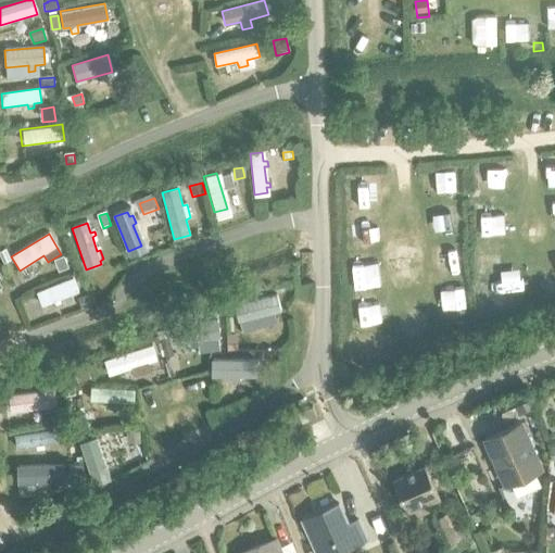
[(1,253),(0,253),(0,256),(3,263),(11,259),(7,251),(1,253)]
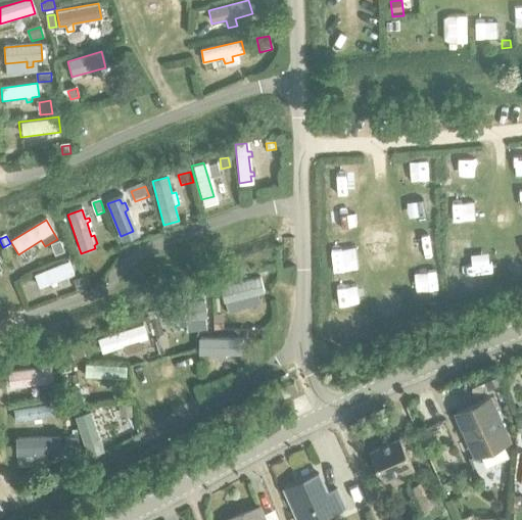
[(61,243),(53,246),(57,256),(65,253),(61,243)]
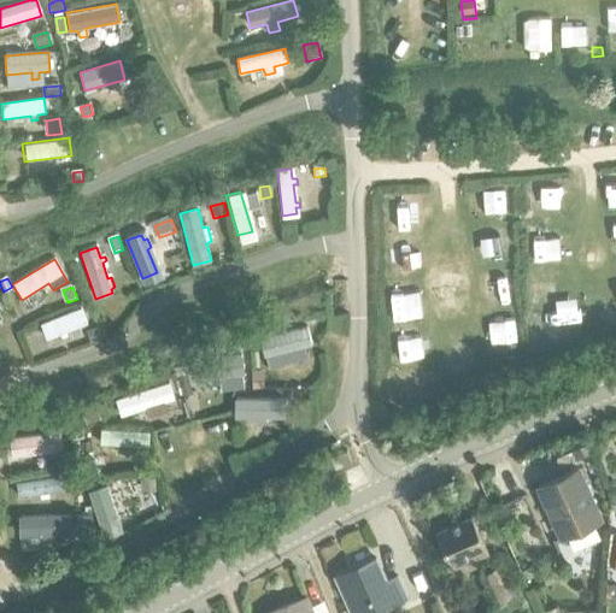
[(81,308),(40,324),(46,341),(70,331),(72,337),(82,334),(80,328),(87,324),(81,308)]
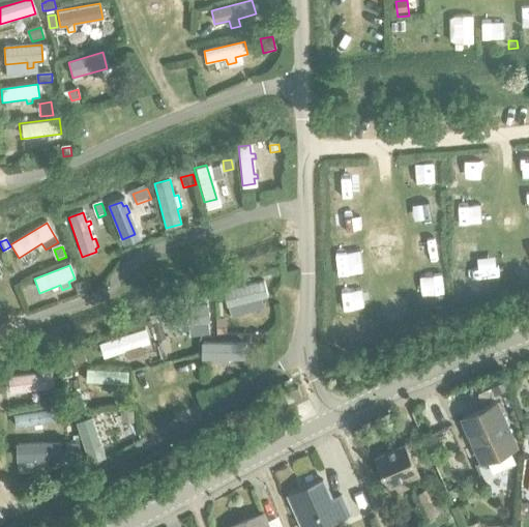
[(523,265),(515,267),(518,275),(525,273),(523,265)]
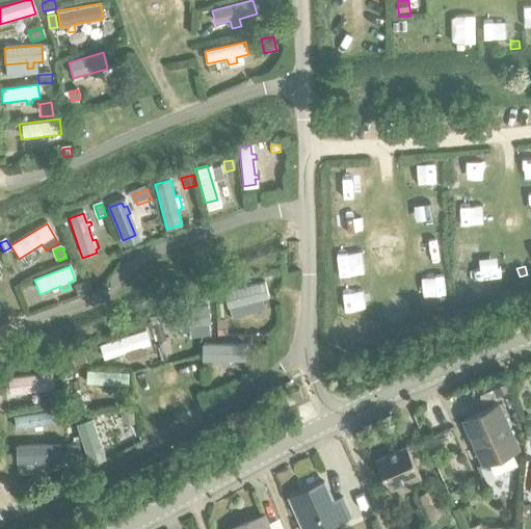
[(85,283),(75,287),(79,296),(88,293),(85,283)]
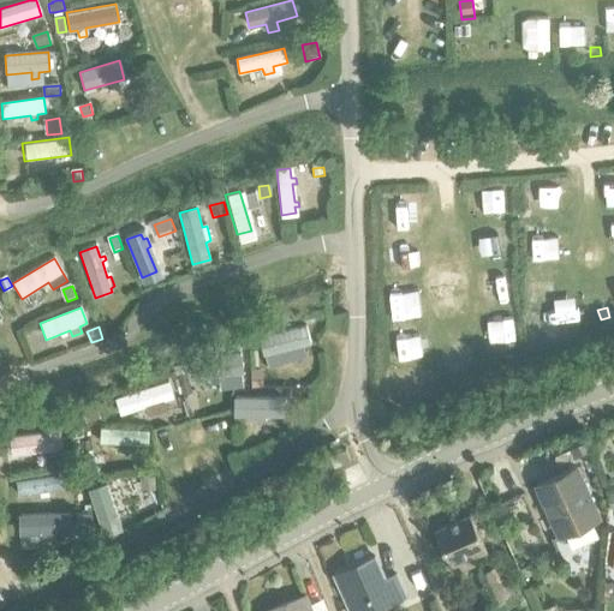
[(305,347),(300,333),(261,343),(264,359),(287,353),(288,358),(302,354),(300,349),(305,347)]
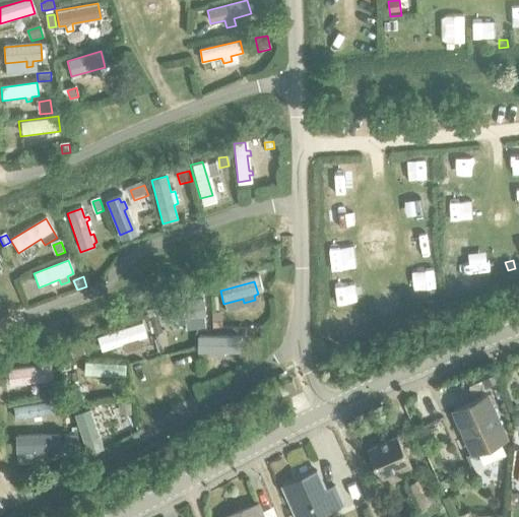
[(205,317),(203,304),(163,309),(164,322),(205,317)]
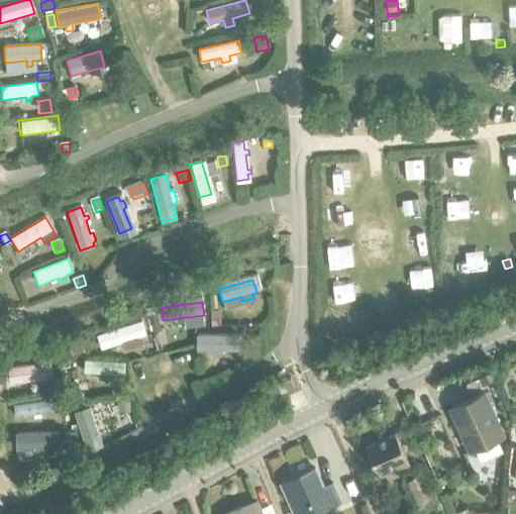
[(153,309),(145,310),(147,317),(151,316),(156,315),(155,315),(153,309)]
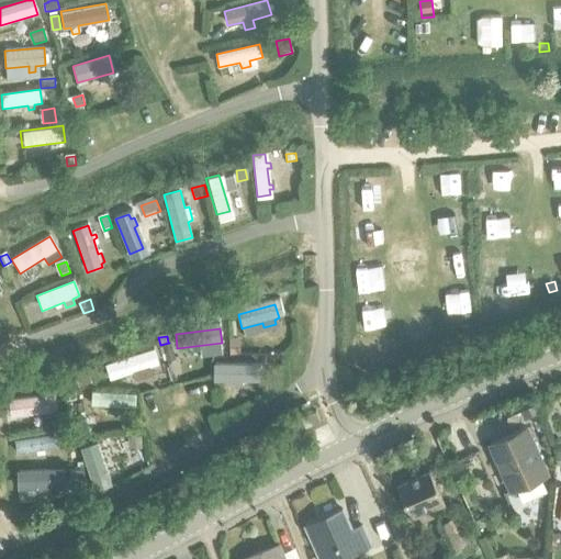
[(240,339),(231,339),(232,355),(242,355),(240,339)]
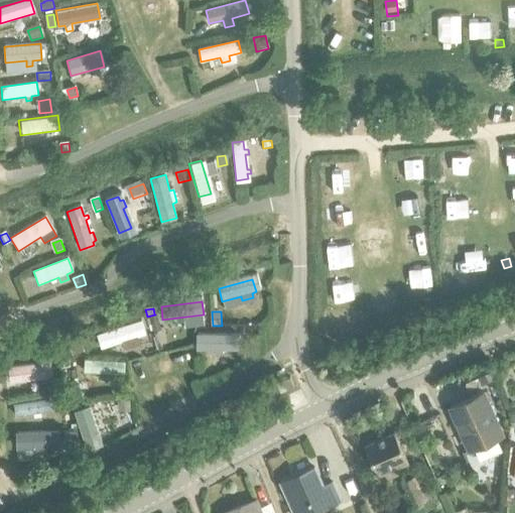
[(157,314),(150,316),(155,333),(162,331),(157,314)]
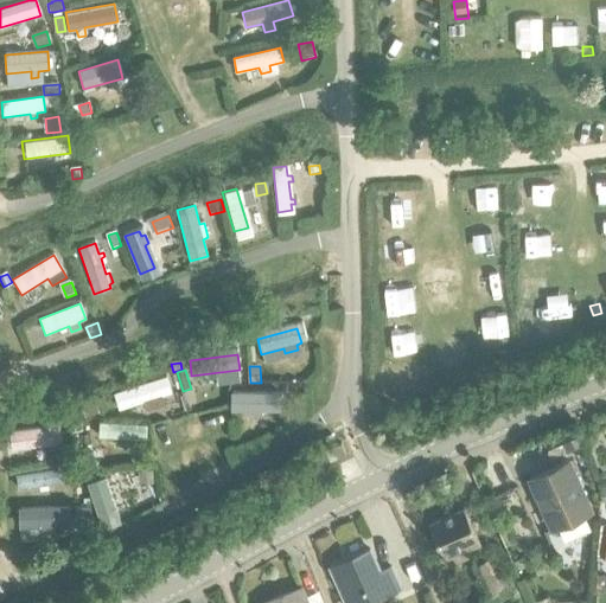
[(167,377),(114,395),(119,411),(144,404),(146,412),(165,406),(163,398),(172,395),(167,377)]
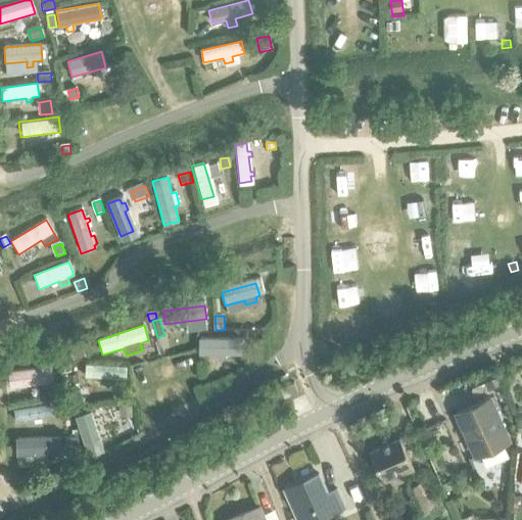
[(239,341),(205,341),(205,357),(239,357),(239,341)]
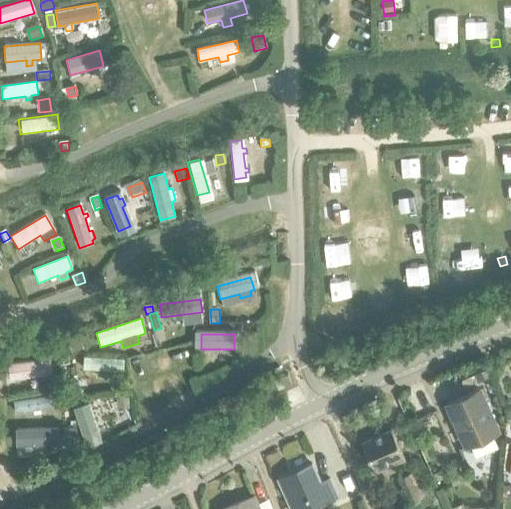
[(80,338),(69,342),(70,344),(73,352),(84,348),(81,339),(80,338)]
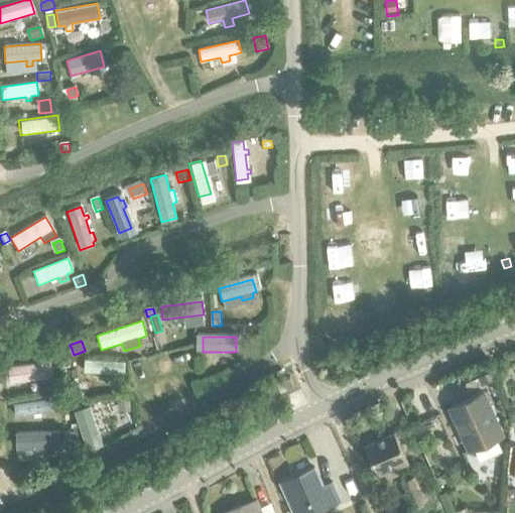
[(125,362),(84,360),(83,373),(124,375),(125,362)]
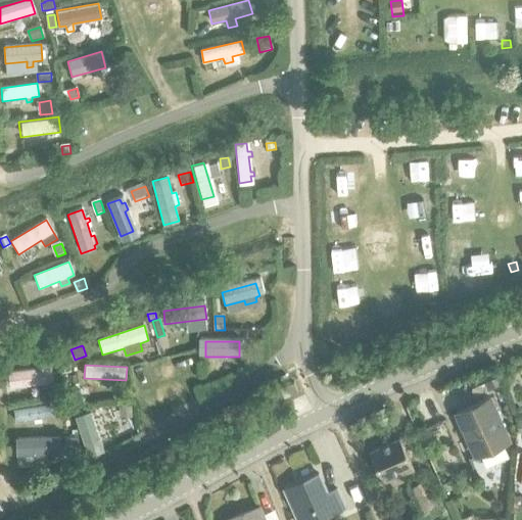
[(69,366),(61,367),(62,376),(72,374),(69,366)]
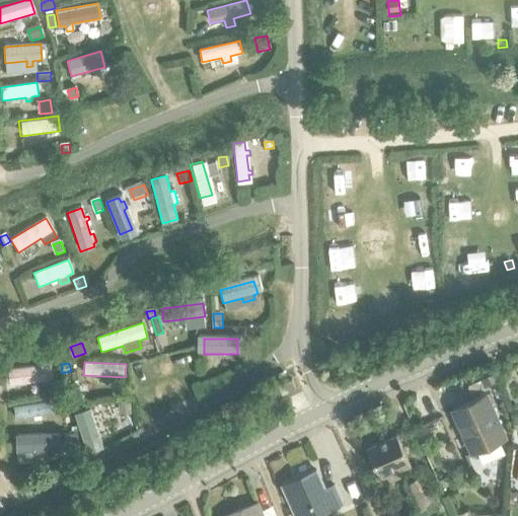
[(40,365),(3,370),(5,384),(26,382),(27,386),(34,386),(34,381),(42,380),(40,365)]
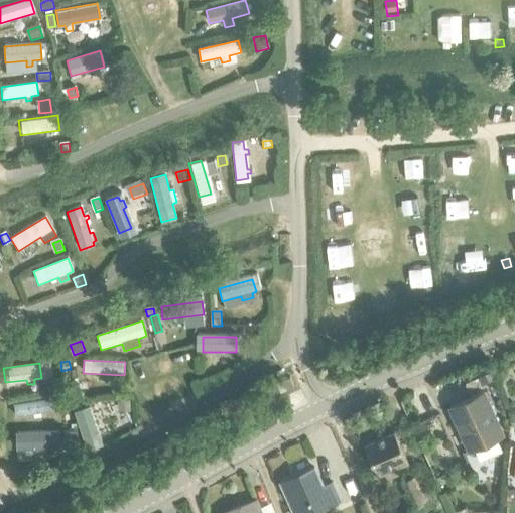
[(276,384),(280,393),(293,388),(289,378),(276,384)]
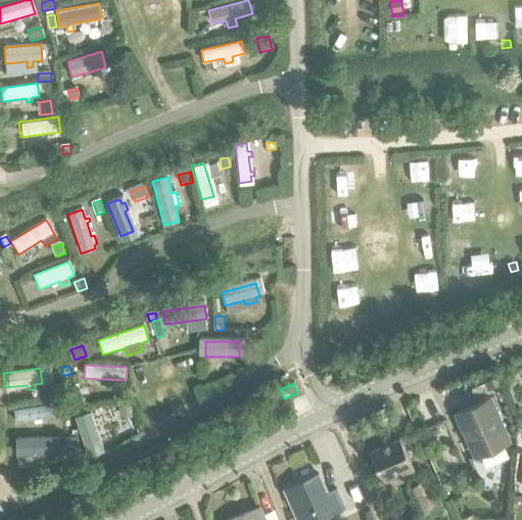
[(72,397),(66,399),(70,409),(75,407),(76,408),(85,405),(80,392),(70,396),(72,397)]
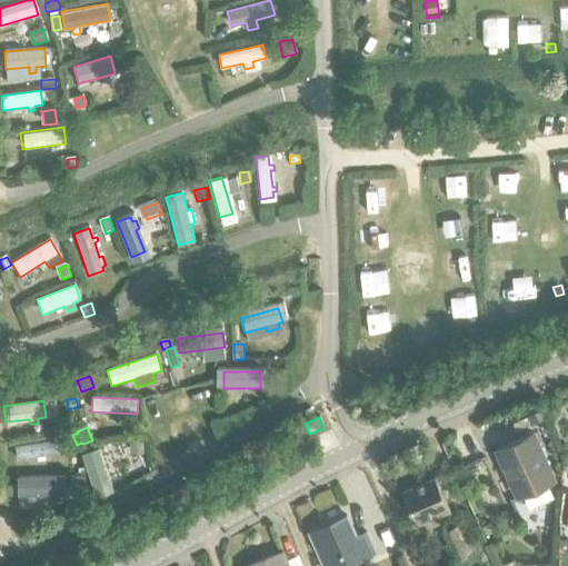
[(496,452),(504,467),(508,465),(521,496),(522,496),(528,509),(554,498),(547,485),(554,482),(532,435),(496,452)]
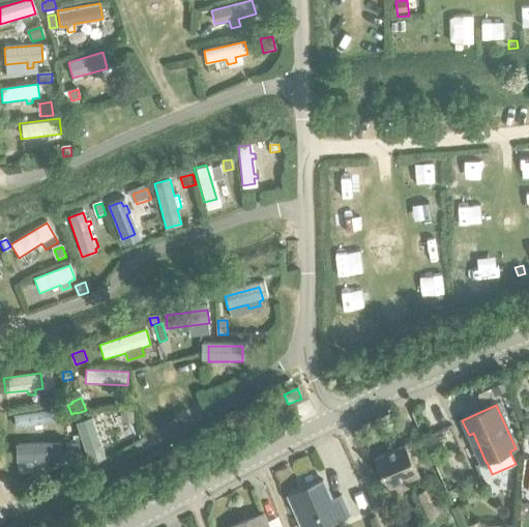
[(51,409),(13,415),(16,429),(34,426),(34,431),(42,429),(42,425),(53,422),(51,409)]
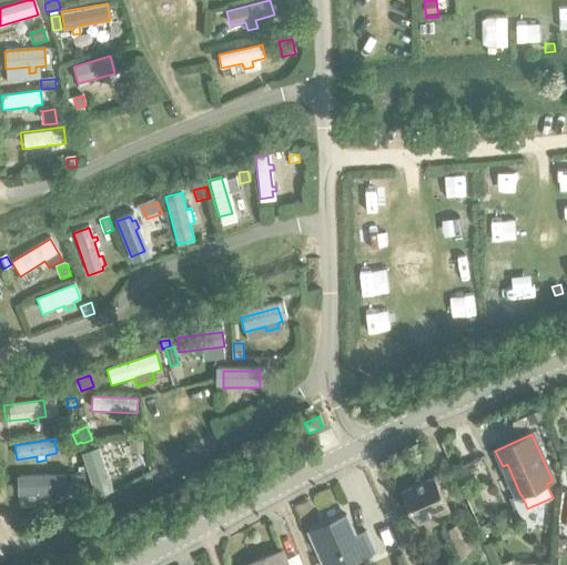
[(143,443),(130,443),(131,454),(143,454),(143,443)]
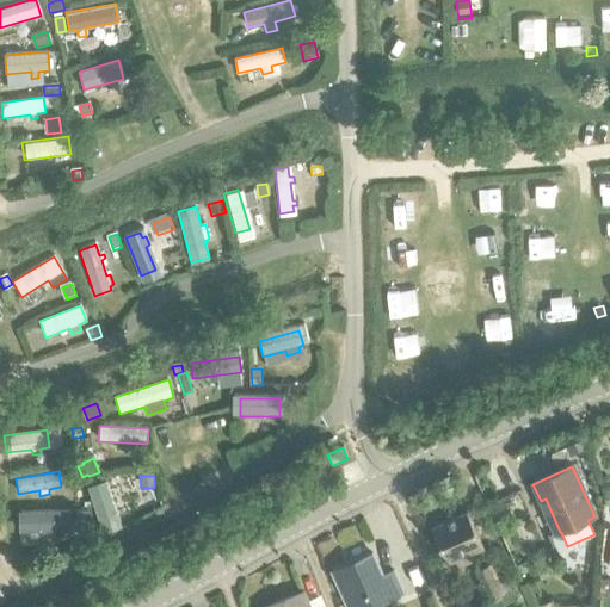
[(105,481),(87,487),(104,534),(122,528),(121,525),(130,521),(127,511),(117,514),(112,501),(122,499),(118,489),(110,493),(105,481)]
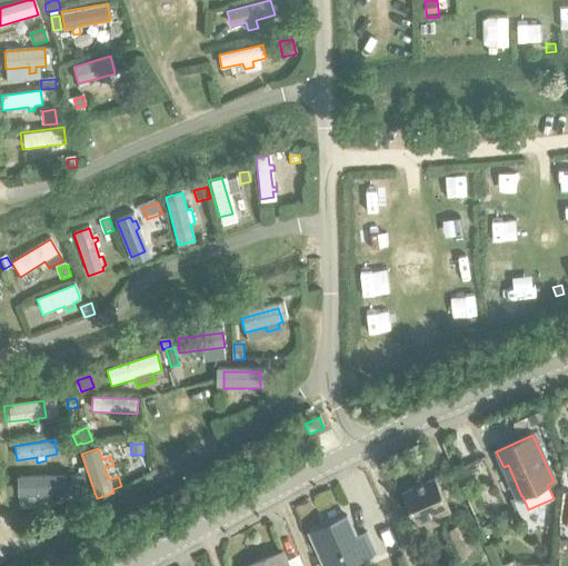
[(65,475),(17,477),(18,496),(49,495),(49,500),(60,499),(60,495),(65,495),(65,475)]
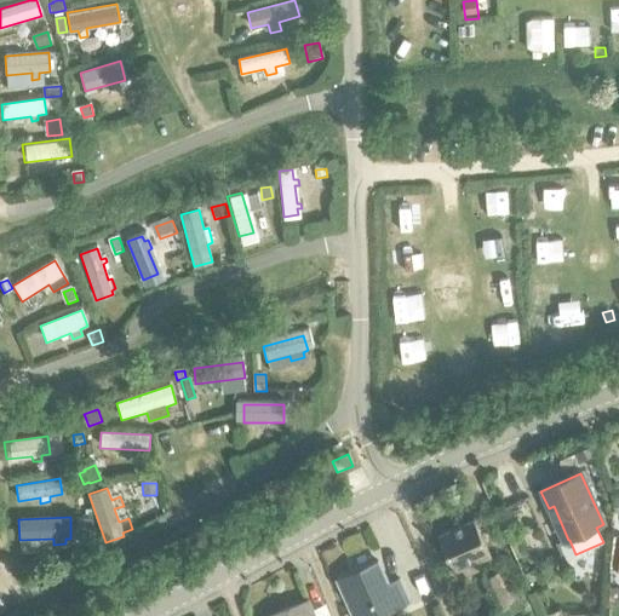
[(93,520),(78,520),(78,531),(92,531),(93,520)]
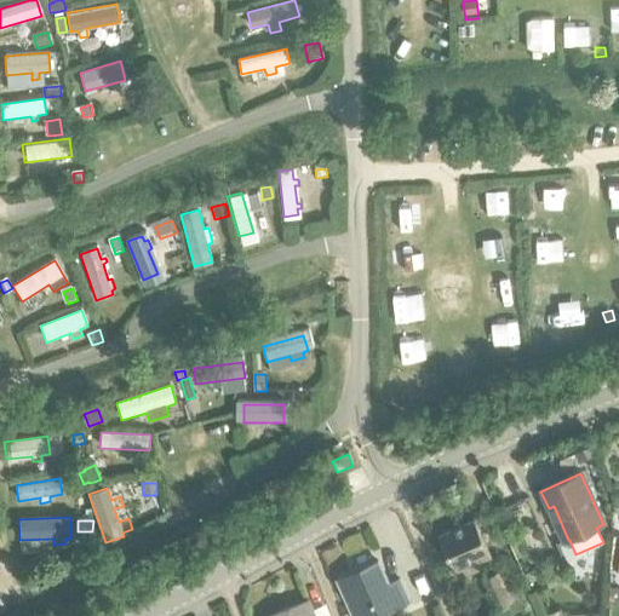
[(437,536),(452,568),(473,559),(475,564),(491,557),(474,520),(437,536)]
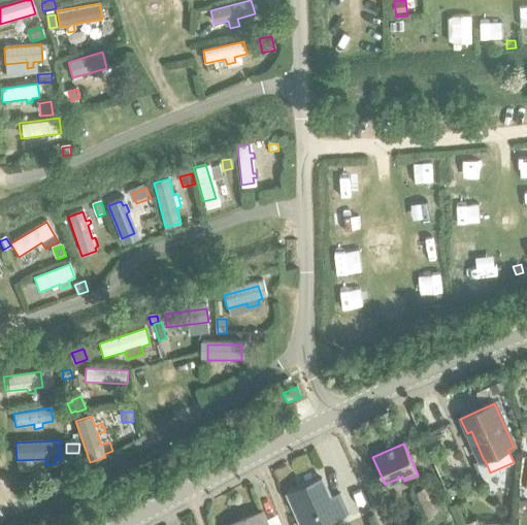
[(289,498),(300,524),(325,524),(349,513),(340,495),(330,499),(322,480),(305,487),(307,490),(289,498)]
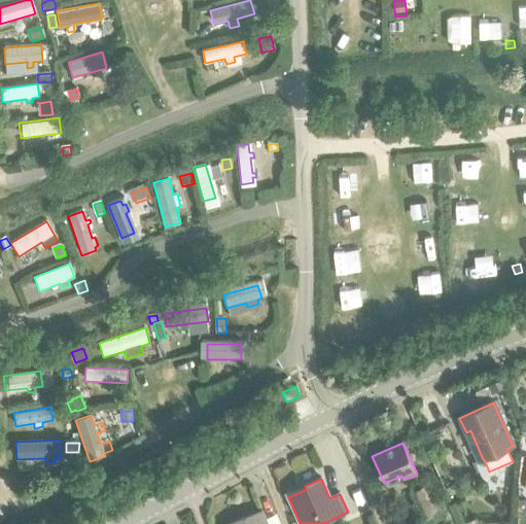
[(411,493),(424,523),(453,523),(446,509),(434,514),(423,488),(411,493)]
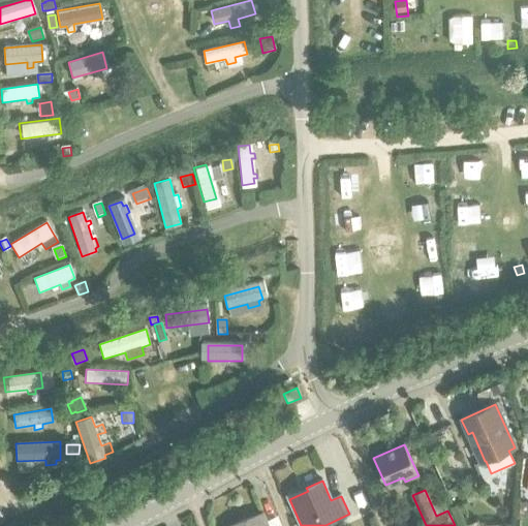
[(241,522),(242,523),(236,525),(268,525),(262,514),(241,522)]
